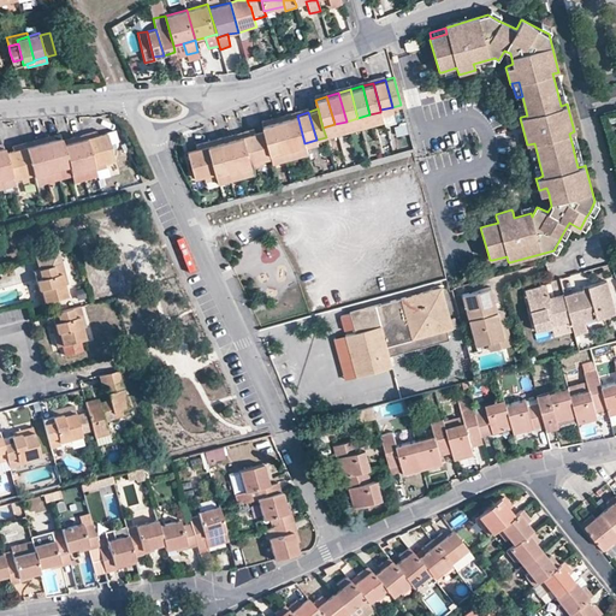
[(380,112),(369,114),(372,124),(384,120),(381,117),(380,112)]
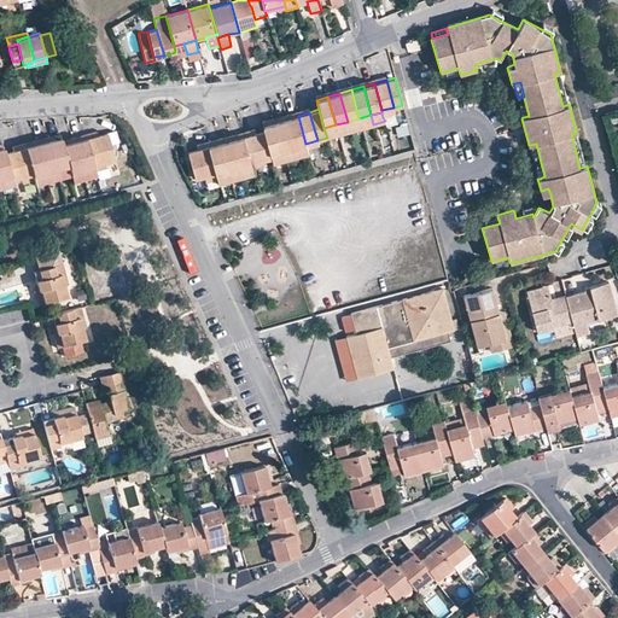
[(371,115),(359,118),(361,128),(373,124),(371,115)]
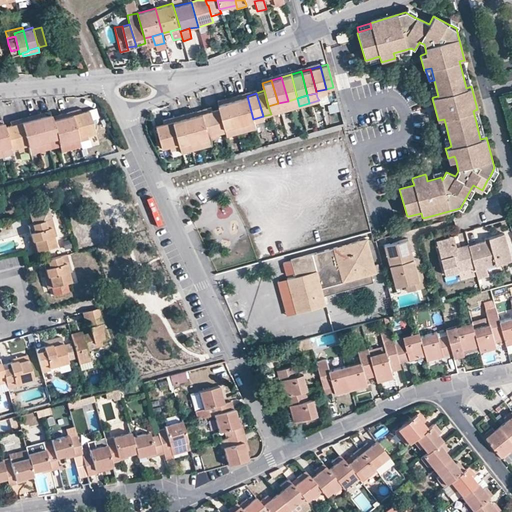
[(247,96),(237,98),(244,121),(253,119),(247,96)]
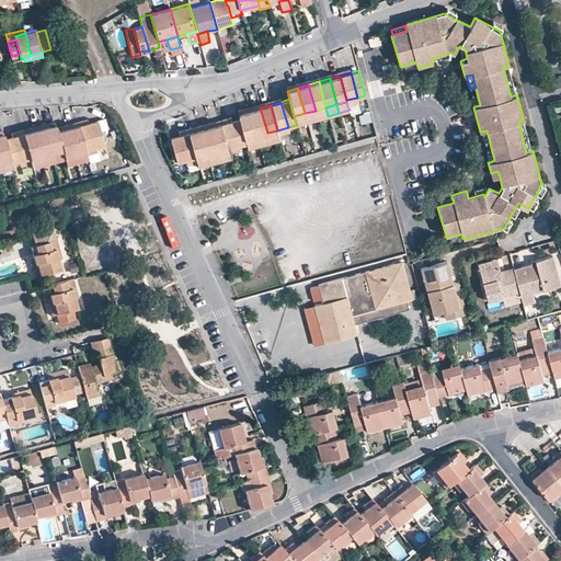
[(260,107),(249,111),(256,136),(267,133),(260,107)]
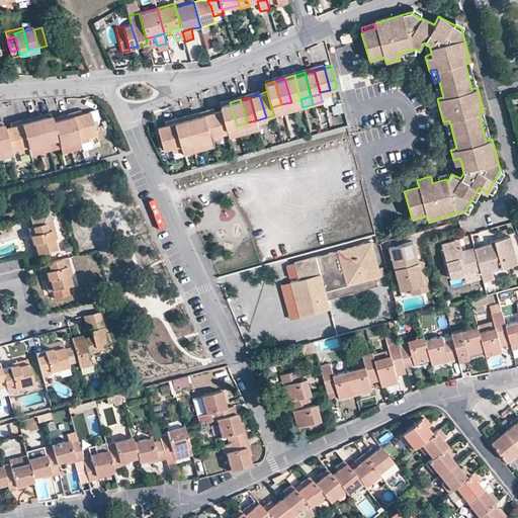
[(300,99),(291,102),(293,109),(303,107),(300,99)]
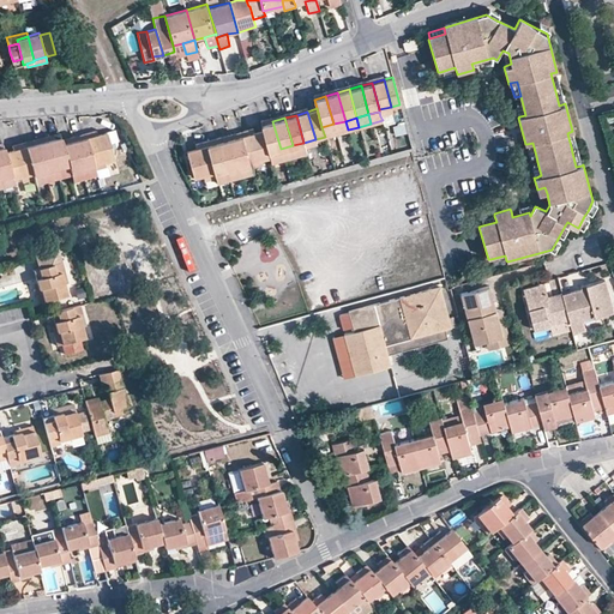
[(272,121),(262,125),(263,130),(269,152),(281,149),(272,121)]
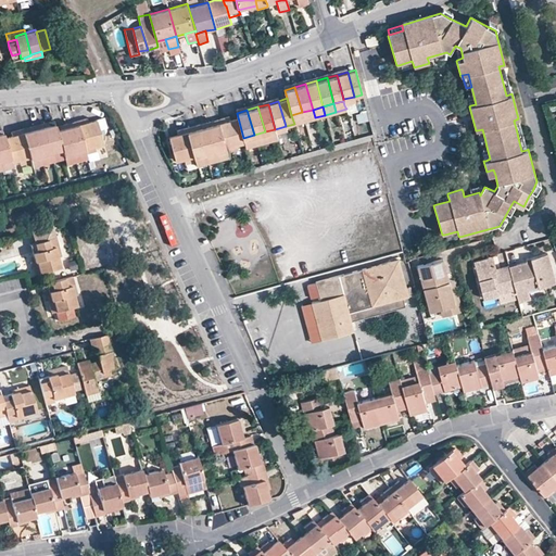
[(313,110),(302,112),(304,121),(315,117),(313,110)]
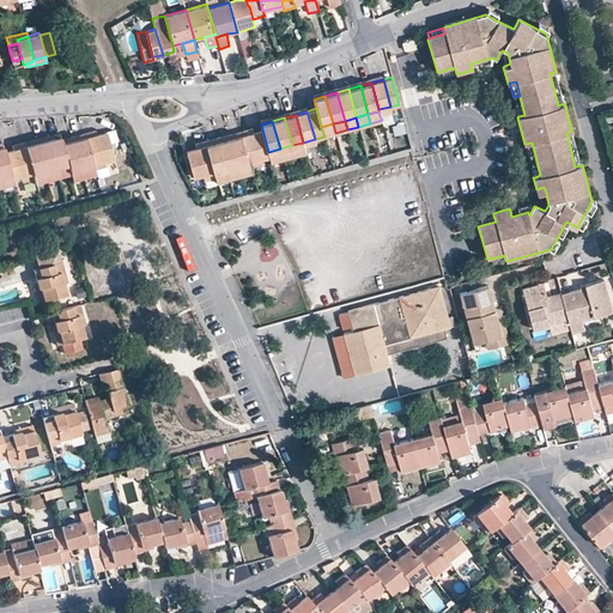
[(333,123),(321,127),(325,137),(335,133),(333,123)]
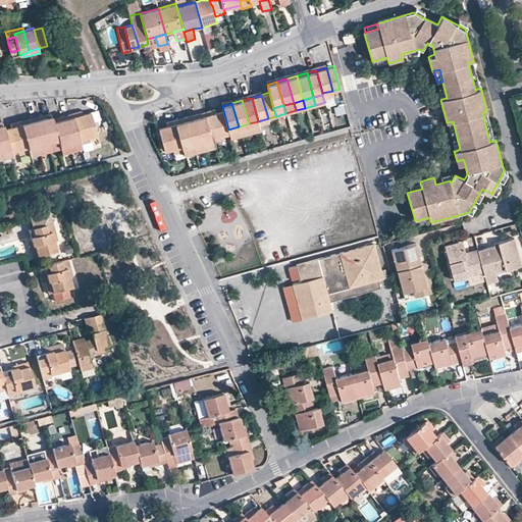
[(228,129),(223,110),(216,112),(222,136),(229,134),(228,129)]
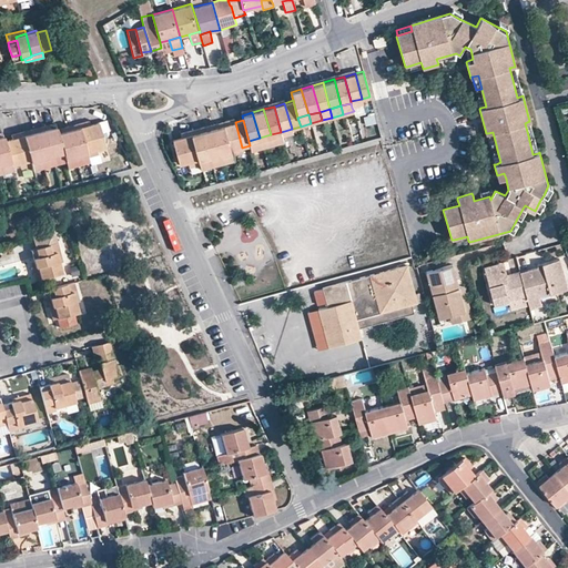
[(242,148),(235,122),(224,124),(231,150),(242,148)]
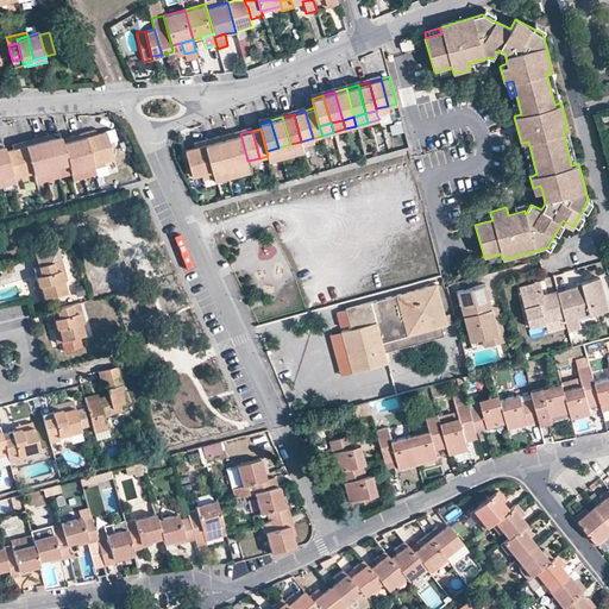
[(248,161),(240,133),(228,137),(237,165),(249,162),(248,161)]
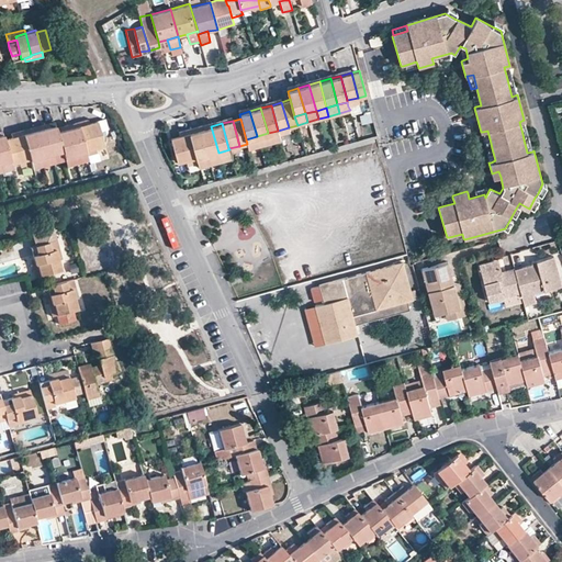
[(54,127),(54,126),(43,128),(49,155),(60,152),(55,132),(54,127)]
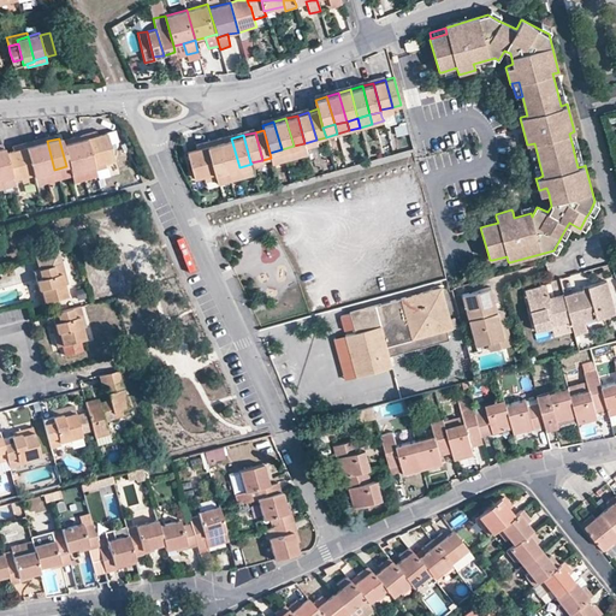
[(84,138),(72,142),(81,170),(92,166),(84,138)]
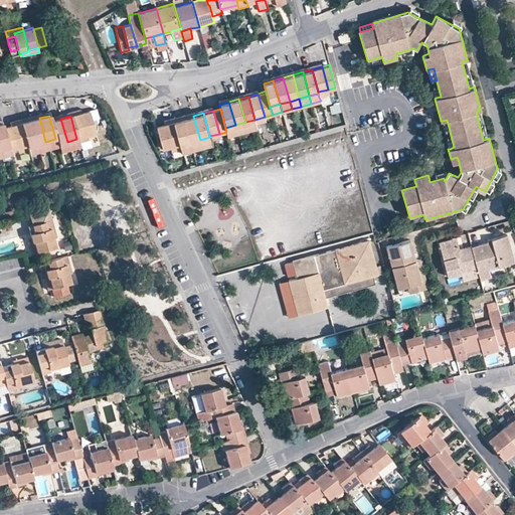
[(200,140),(193,116),(184,119),(190,142),(200,140)]
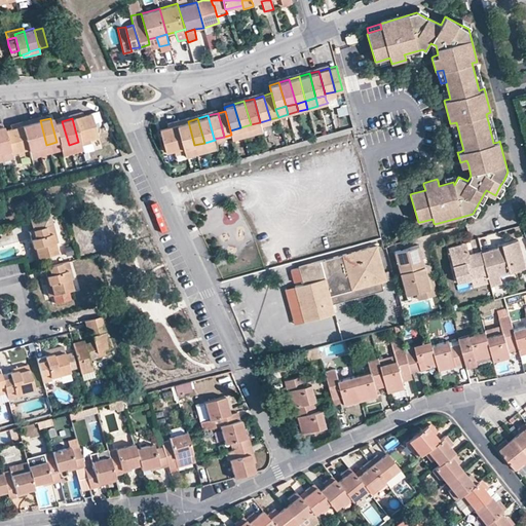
[(37,147),(46,145),(40,120),(30,123),(37,147)]
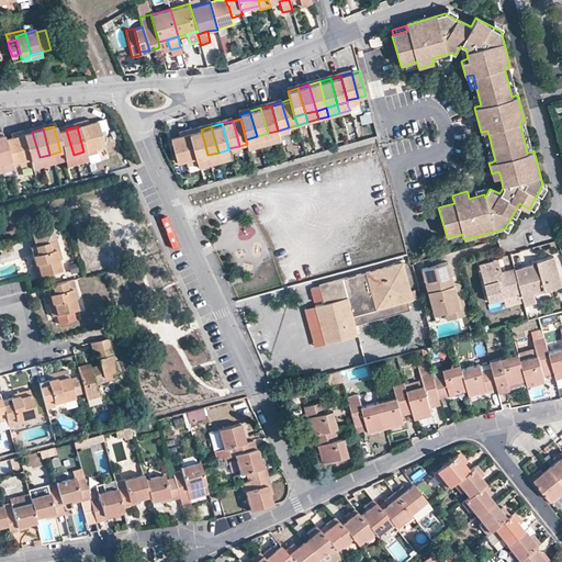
[(66,130),(55,132),(60,152),(63,158),(74,155),(66,130)]
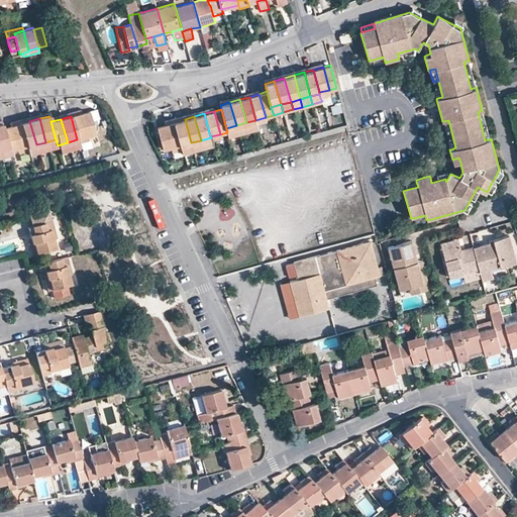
[(191,142),(185,119),(175,121),(181,145),(191,142)]
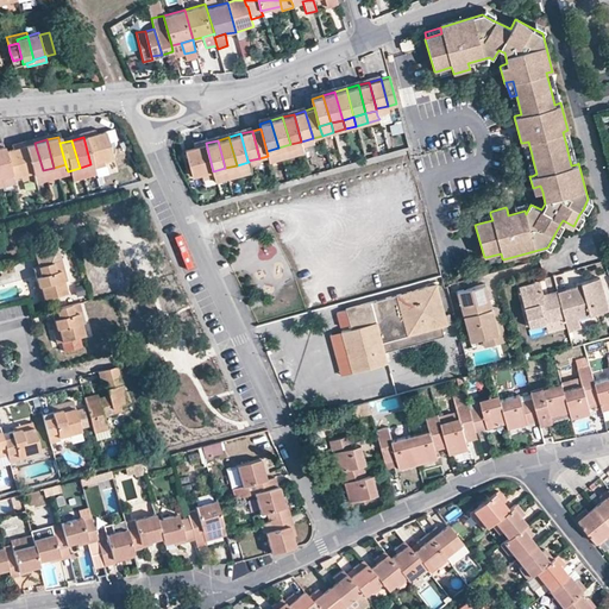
[(303,146),(301,142),(290,144),(293,155),(305,151),(303,146)]
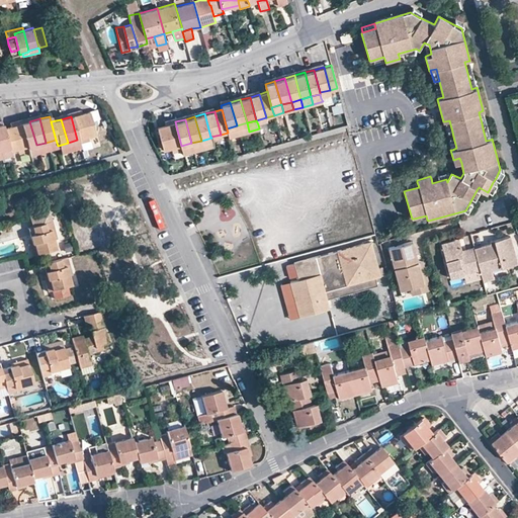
[(26,148),(36,145),(29,121),(19,124),(26,148)]
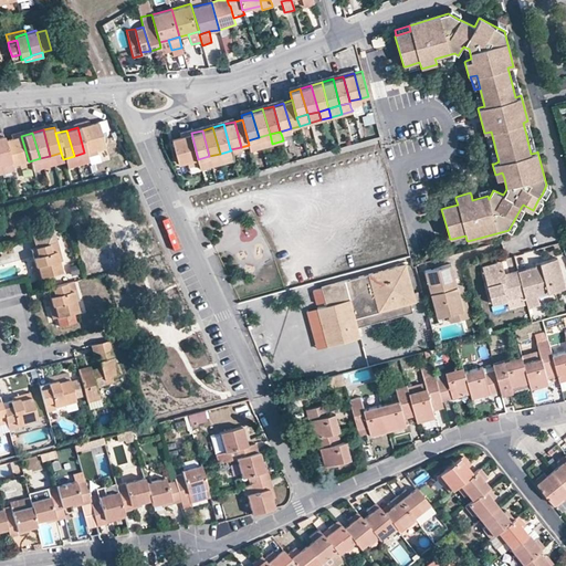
[(198,159),(191,133),(181,135),(173,138),(178,164),(198,159)]
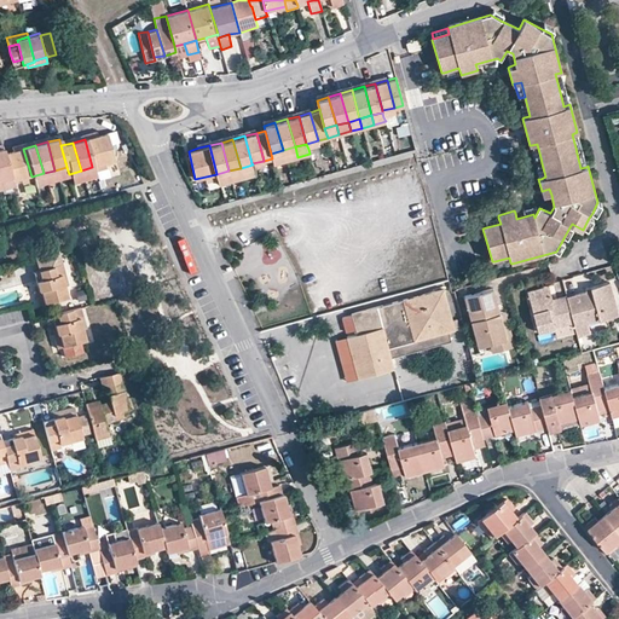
[(298,157),(295,146),(283,150),(285,161),(298,157)]
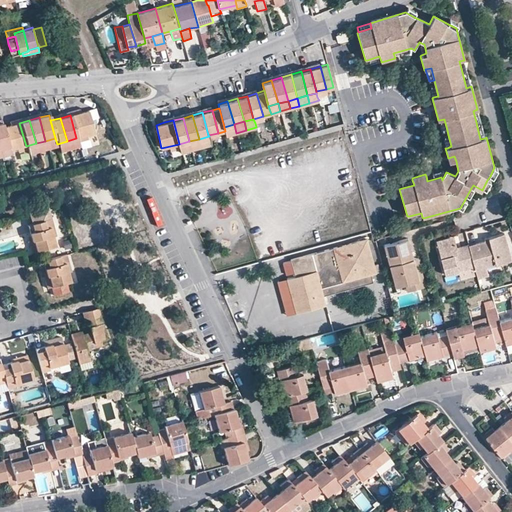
[(9,125),(2,127),(7,146),(8,150),(16,148),(26,146),(19,123),(9,125)]
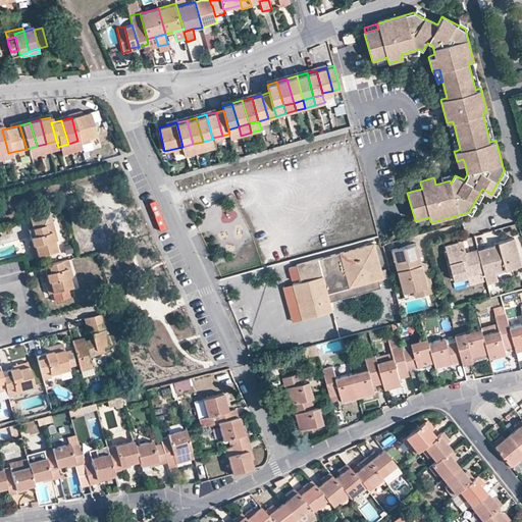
[(241,136),(239,126),(228,129),(229,134),(231,138),(241,136)]
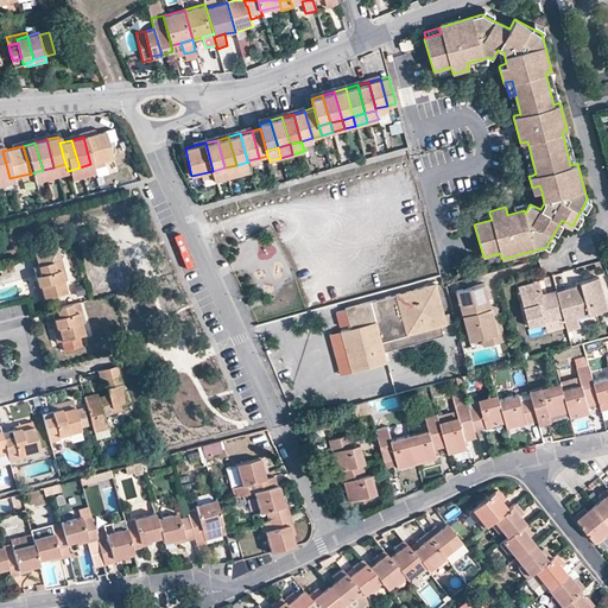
[(536,173),(532,160),(526,162),(531,176),(536,173)]
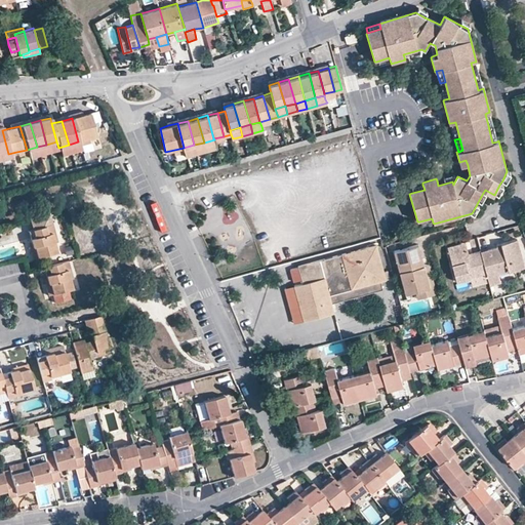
[(214,139),(204,143),(206,151),(216,148),(215,144),(214,139)]
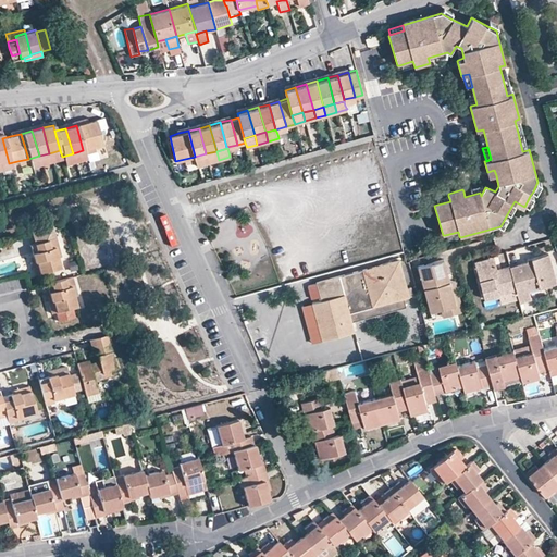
[(62,157),(60,150),(49,153),(52,162),(62,159),(62,157)]
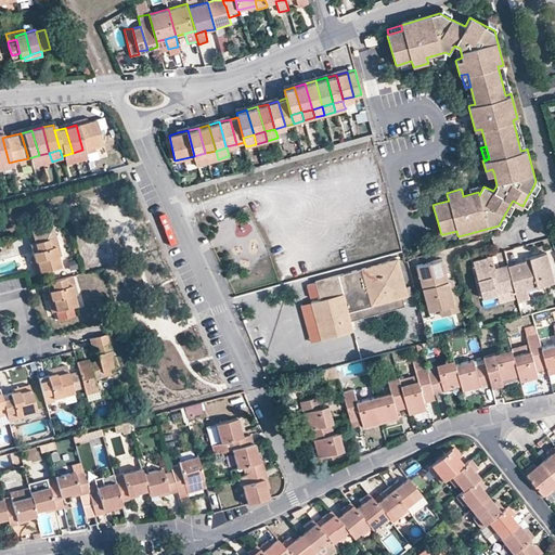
[(84,154),(82,150),(73,153),(75,162),(85,159),(84,154)]
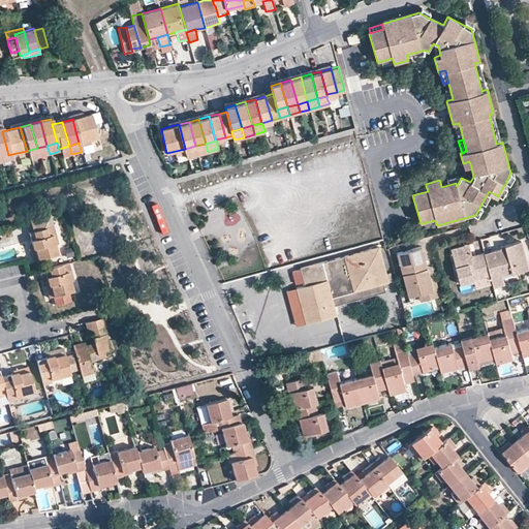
[(206,144),(195,146),(197,154),(208,152),(206,144)]
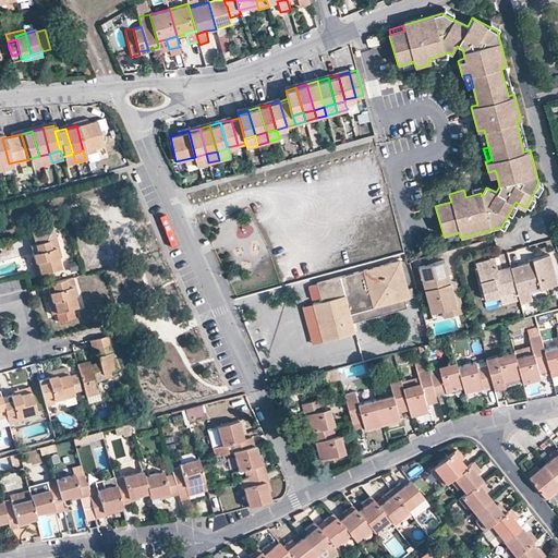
[(52,162),(49,154),(39,156),(41,165),(52,162)]
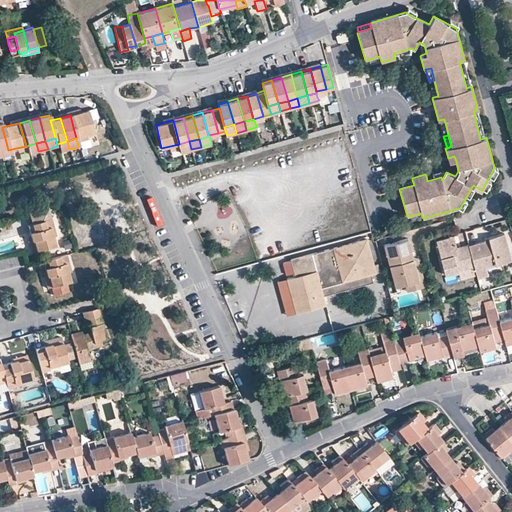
[(69,149),(67,141),(57,144),(57,146),(58,151),(69,149)]
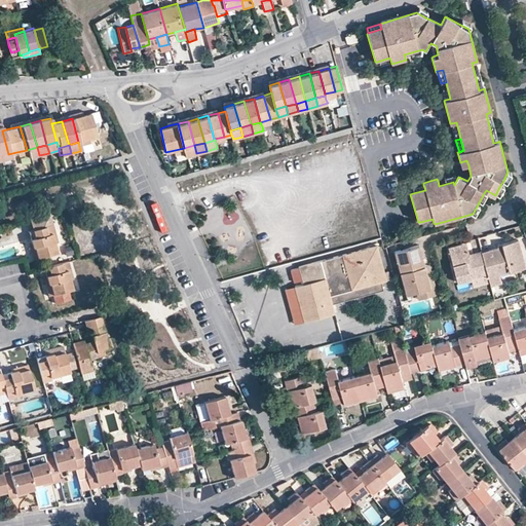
[(194,145),(184,148),(186,156),(196,153),(194,145)]
